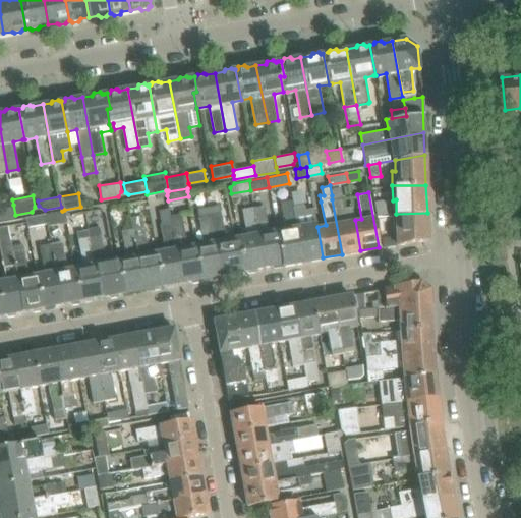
[(357,235),(355,220),(352,206),(344,207),(342,197),(341,197),(332,199),(342,254),(360,250),(357,235)]
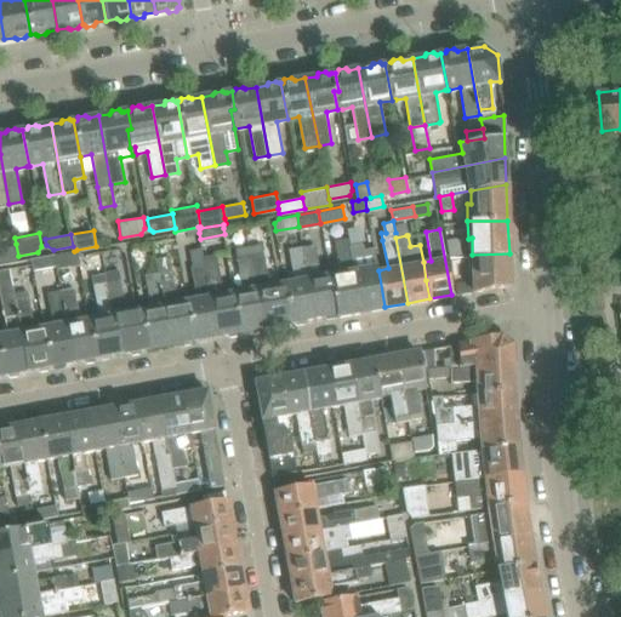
[(341,269),(331,272),(339,315),(362,312),(348,243),(348,236),(335,239),(341,269)]
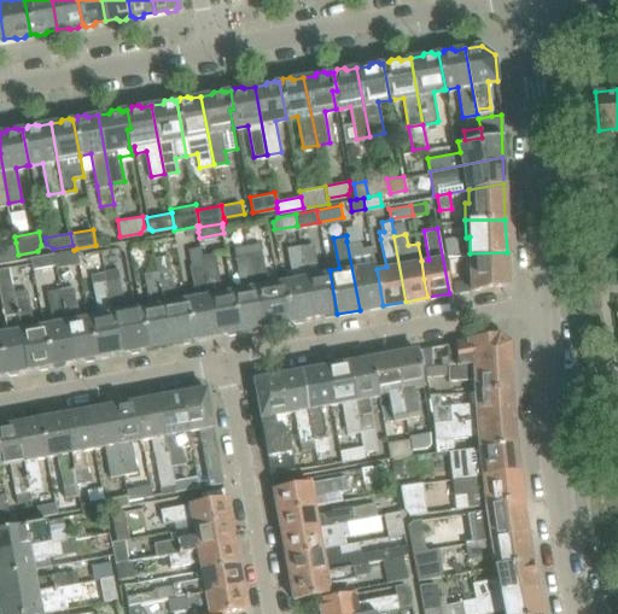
[(444,238),(447,255),(459,252),(455,235),(444,238)]
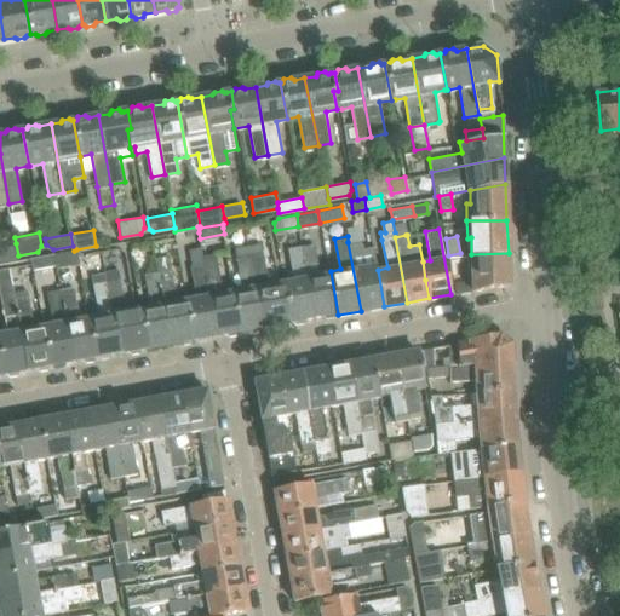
[(361,311),(384,306),(378,270),(375,263),(373,245),(362,247),(361,240),(348,242),(361,311)]
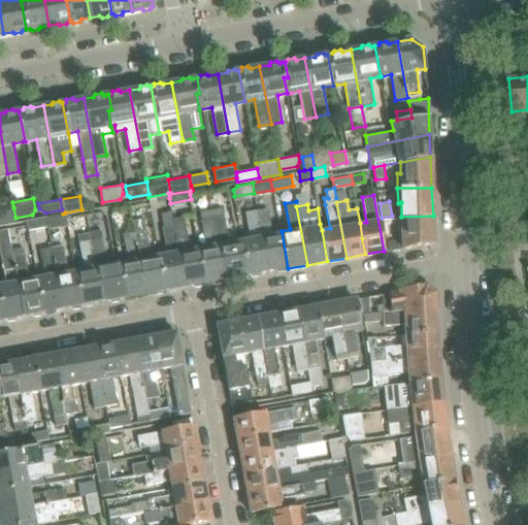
[(223,205),(212,206),(215,216),(226,276),(232,275),(234,279),(240,276),(241,273),(245,273),(239,238),(230,240),(223,205)]
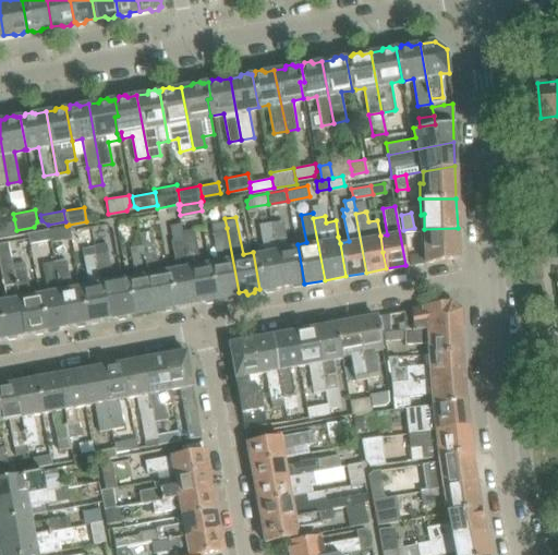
[(219,258),(210,260),(216,297),(218,297),(220,299),(227,298),(228,294),(239,292),(227,228),(225,218),(211,221),(219,258)]
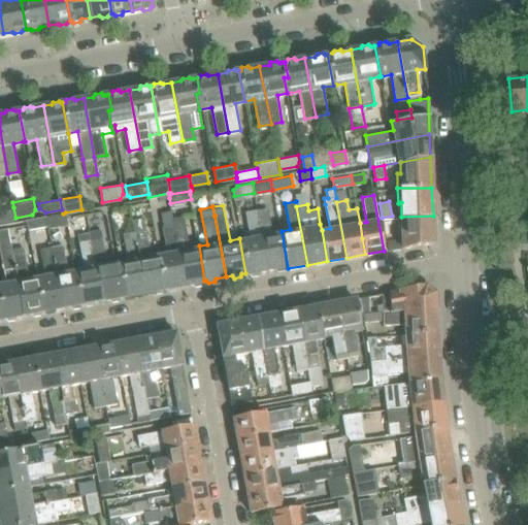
[(268,206),(257,208),(268,269),(275,267),(277,270),(288,268),(282,231),(273,232),(268,206)]
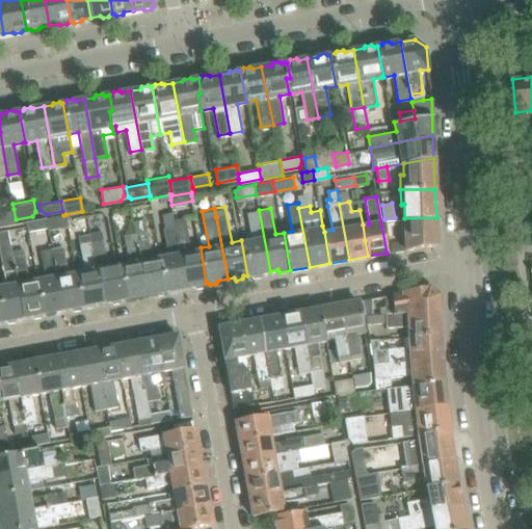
[(0,226),(17,223),(16,219),(14,209),(0,211),(0,226)]
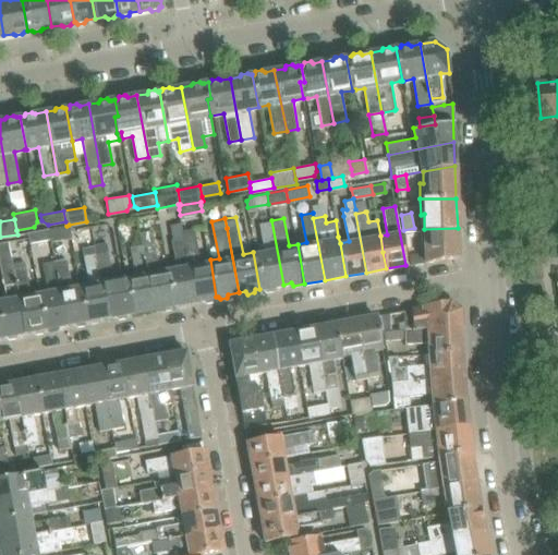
[(265,250),(253,252),(259,289),(264,288),(267,290),(273,289),(275,286),(283,285),(271,220),(261,222),(265,250)]
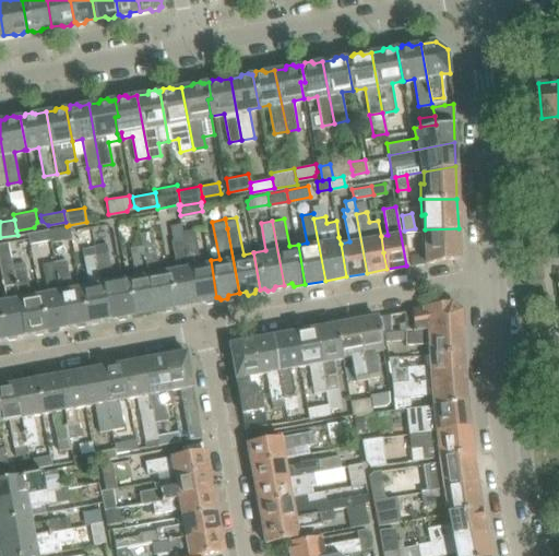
[(177,267),(168,268),(175,305),(177,305),(179,307),(186,306),(187,303),(195,302),(182,229),(181,223),(169,225),(177,267)]
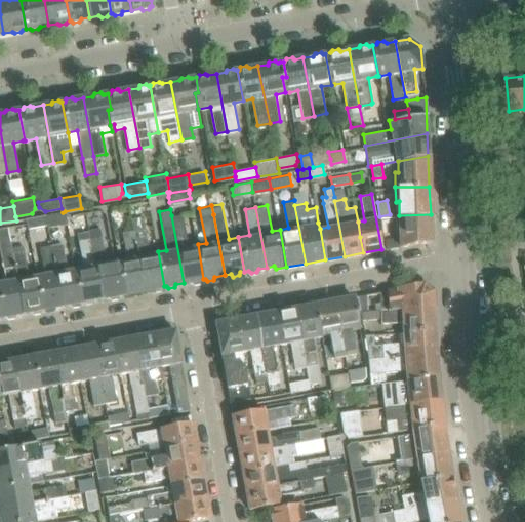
[(66,215),(65,211),(63,212),(46,214),(48,223),(48,226),(67,223),(66,215)]
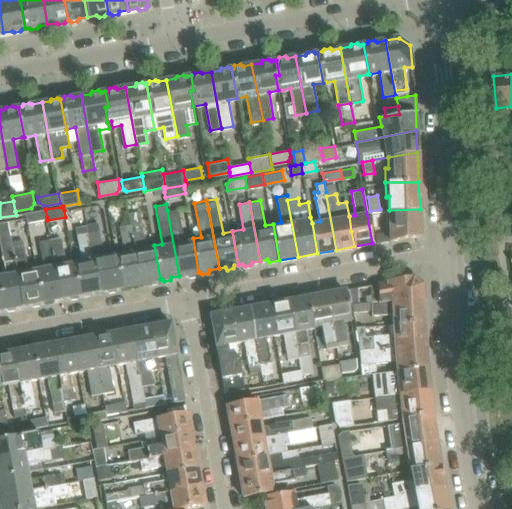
[(179,276),(187,274),(189,277),(195,275),(196,272),(198,272),(193,238),(184,240),(179,208),(167,210),(179,276)]
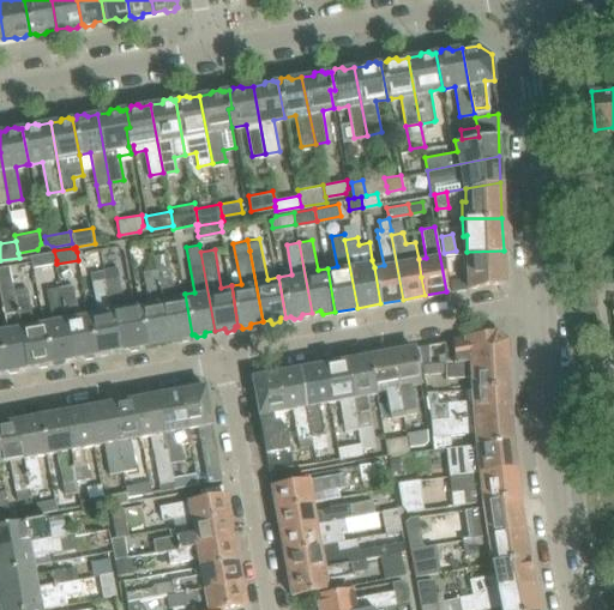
[(32,265),(56,260),(54,251),(31,255),(32,265)]
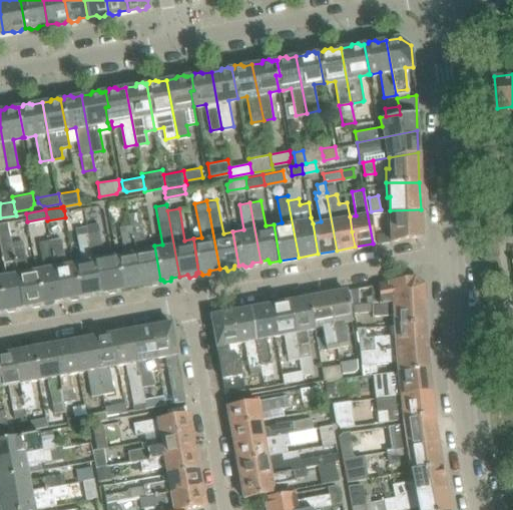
[(390,209),(387,209),(388,224),(391,224),(391,230),(391,240),(422,234),(421,209),(390,210),(390,209)]
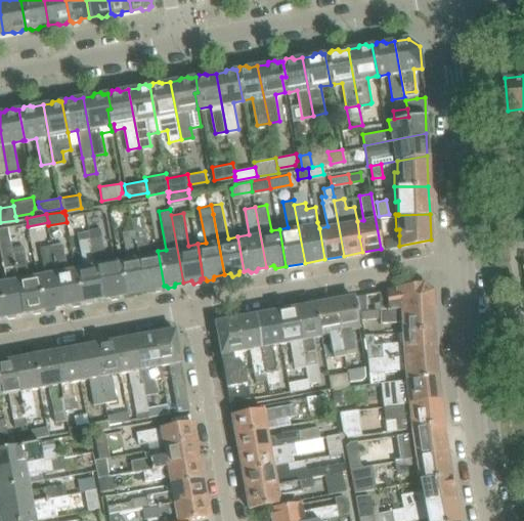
[(143,215),(131,218),(133,228),(143,290),(153,288),(155,290),(161,289),(163,286),(164,286),(158,251),(150,253),(143,215)]
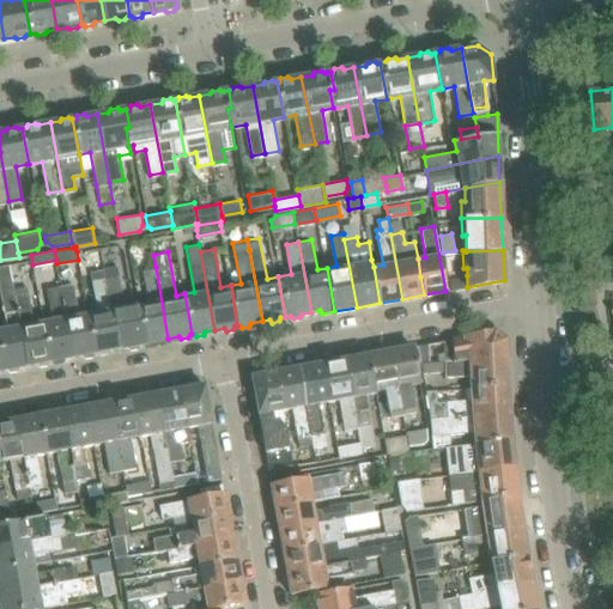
[(17,370),(18,365),(28,364),(14,293),(10,263),(0,265),(0,290),(7,327),(0,327),(0,355),(2,369),(7,367),(10,371),(17,370)]
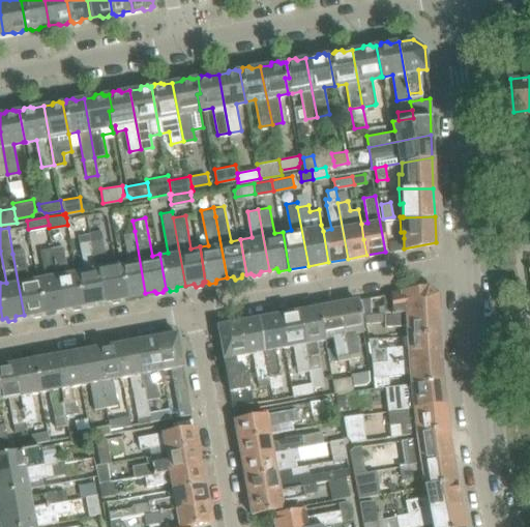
[(100,229),(90,230),(90,231),(102,300),(111,299),(113,301),(119,300),(120,297),(122,297),(124,296),(118,262),(116,262),(108,263),(102,237),(100,229)]
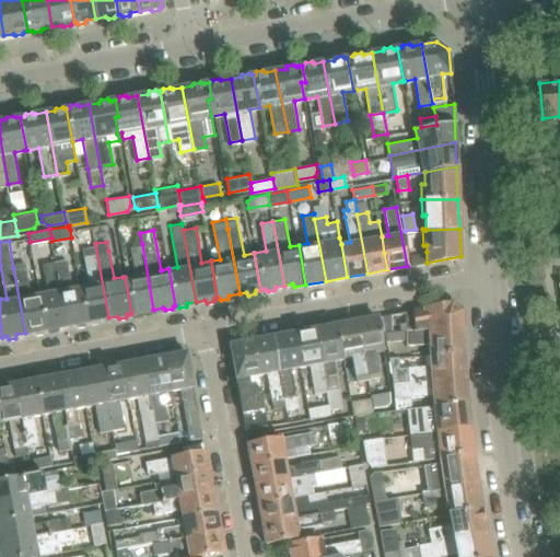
[(90,283),(80,285),(88,322),(90,321),(92,324),(98,323),(100,320),(108,317),(95,244),(83,246),(84,255),(90,283)]
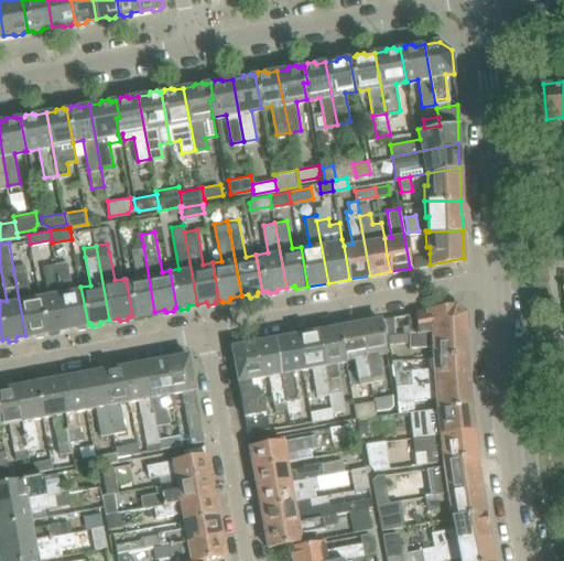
[(128,278),(126,279),(132,315),(134,315),(137,315),(139,317),(145,316),(148,313),(154,312),(143,246),(132,248),(138,277),(128,278)]
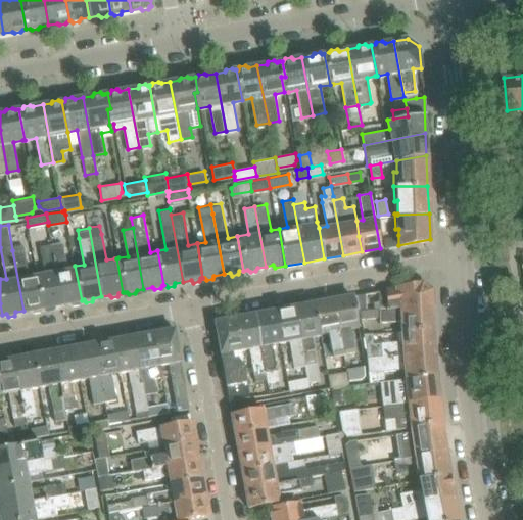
[(62,303),(70,302),(73,304),(79,303),(80,300),(82,300),(75,266),(67,268),(62,241),(51,243),(62,303)]
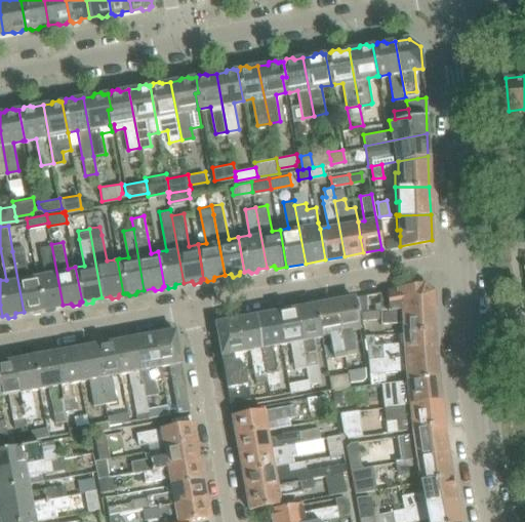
[(24,244),(11,246),(12,251),(24,312),(32,311),(34,313),(40,312),(41,309),(43,309),(37,274),(29,276),(24,244)]
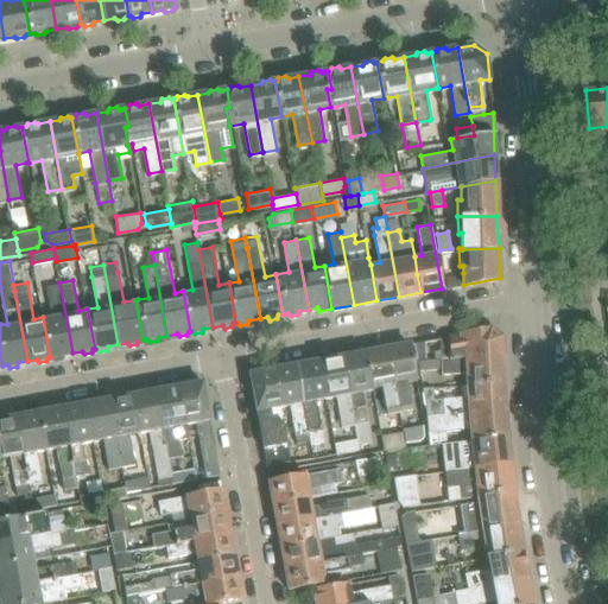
[(63,355),(73,353),(59,283),(46,285),(52,316),(43,317),(50,357),(52,356),(55,360),(62,358),(63,355)]
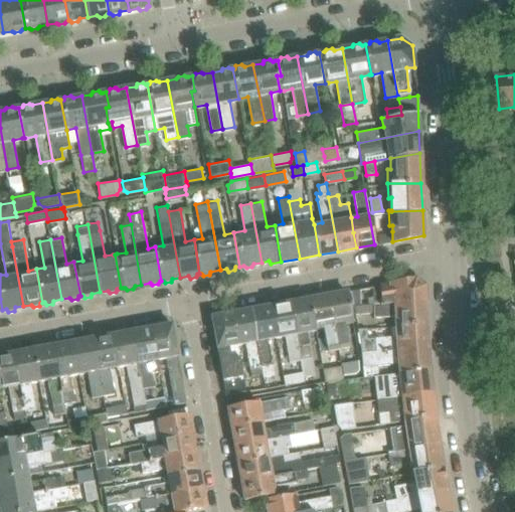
[(415,278),(372,286),(373,303),(425,300),(424,285),(415,278)]
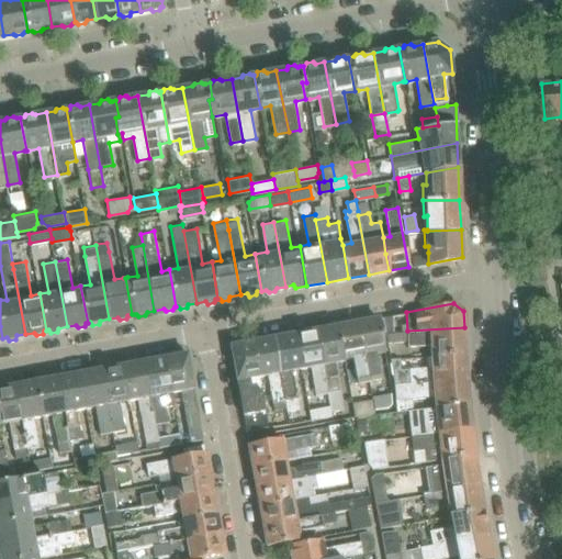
[(393,314),(383,316),(383,319),(385,331),(393,331),(393,314)]
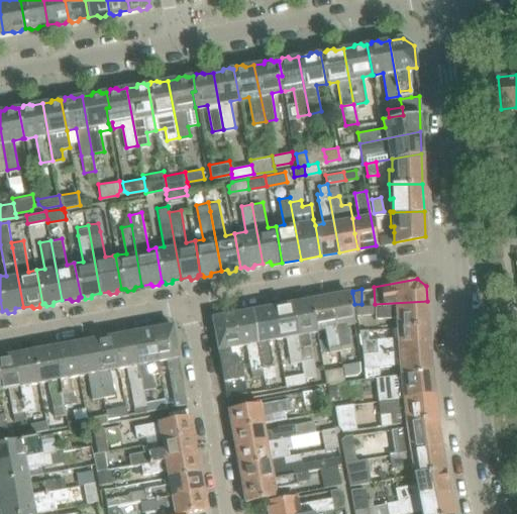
[(353,322),(348,292),(328,295),(338,349),(350,347),(345,323),(353,322)]
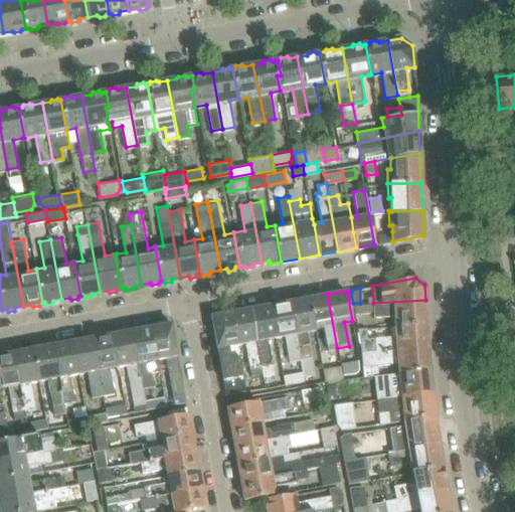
[(327,294),(309,297),(315,328),(322,327),(326,350),(337,348),(327,294)]
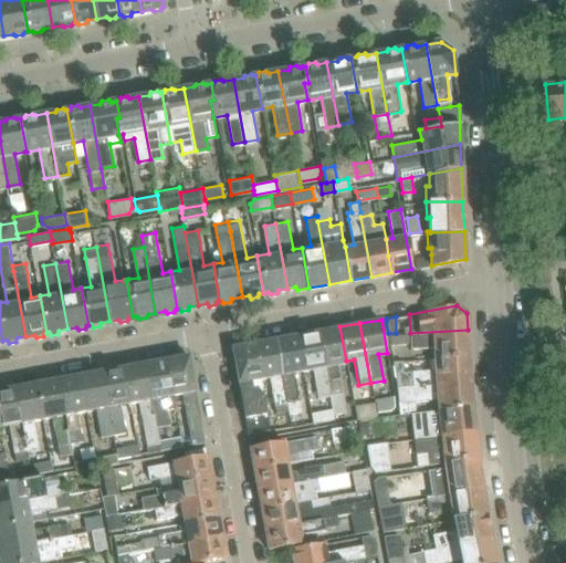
[(346,361),(339,326),(318,331),(331,395),(333,407),(334,413),(345,410),(343,399),(337,364),(346,363),(346,361)]
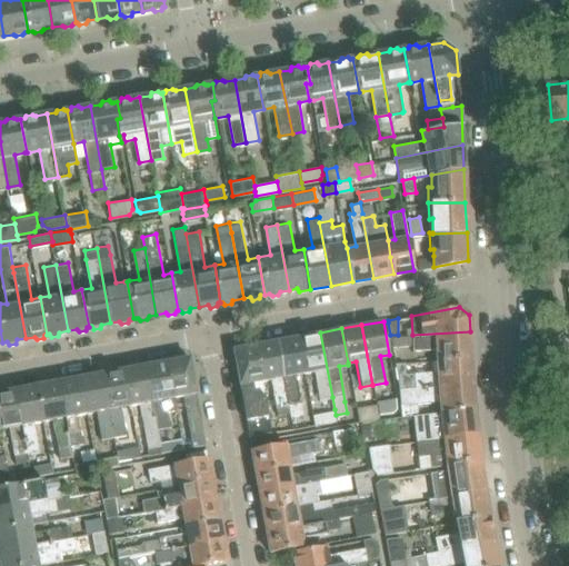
[(436,347),(437,359),(471,358),(470,331),(412,335),(398,335),(390,335),(392,346),(413,344),(413,348),(436,347)]
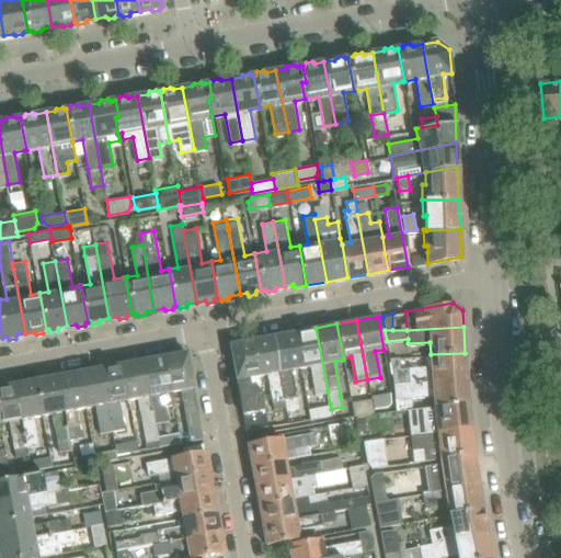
[(315,394),(328,391),(316,328),(294,332),(300,367),(309,366),(315,394)]
